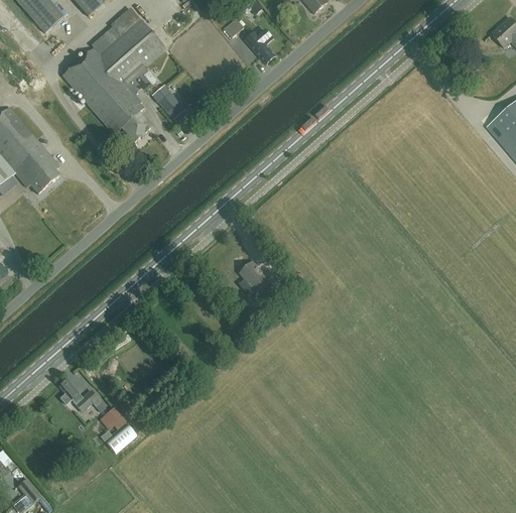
[(20,0),(18,2),(45,32),(63,16),(49,0),(20,0)]
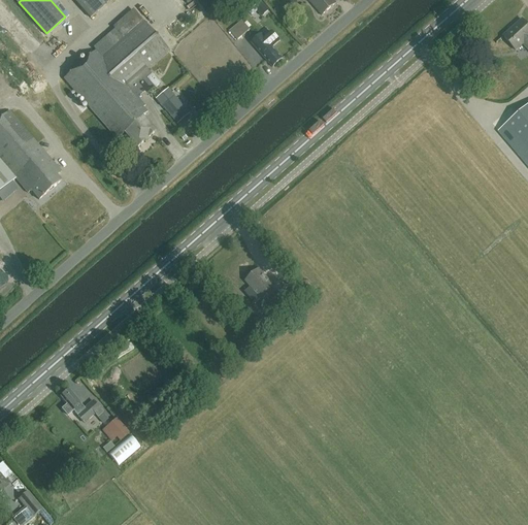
[(76,0),(90,15),(107,0),(76,0)]
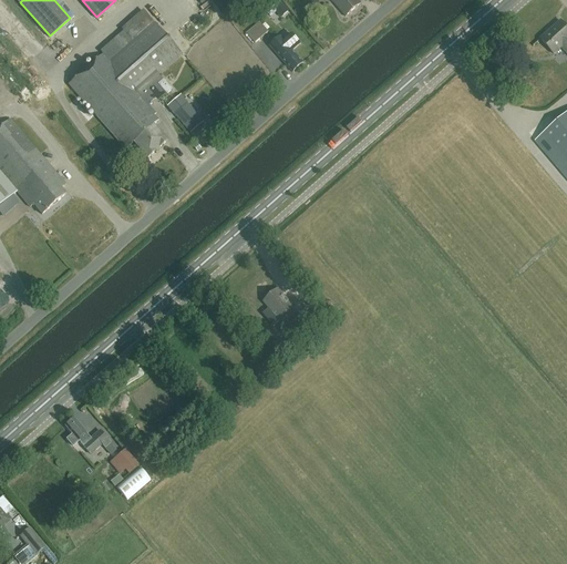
[(346,13),(361,0),(333,0),(346,13)]
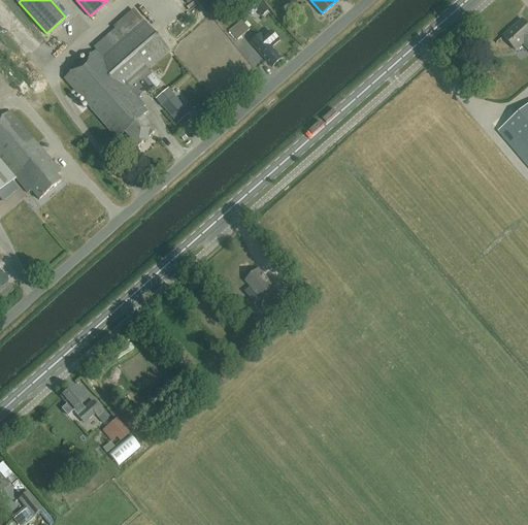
[(242,17),(229,28),(237,37),(251,27),(242,17)]
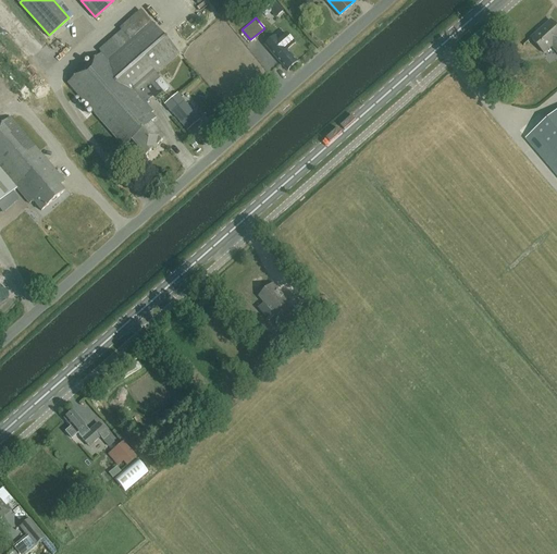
[(556,48),(556,24),(552,17),(531,35),(544,50),(553,44),(556,48)]
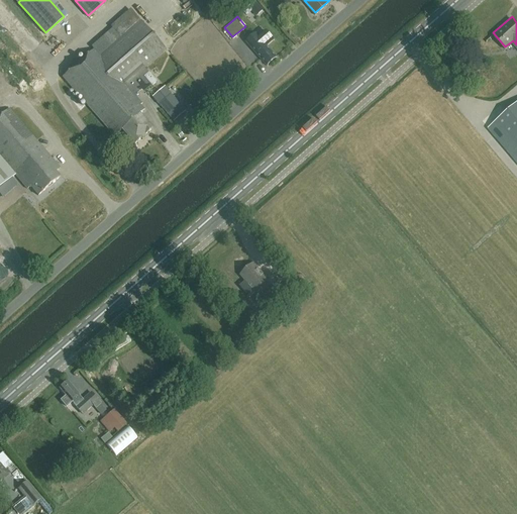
[(166,46),(139,17),(119,34),(111,25),(91,43),(93,46),(62,75),(114,134),(121,128),(133,142),(151,126),(138,112),(144,107),(140,103),(141,101),(134,92),(140,86),(142,89),(149,82),(142,74),(147,70),(144,66),(166,46)]
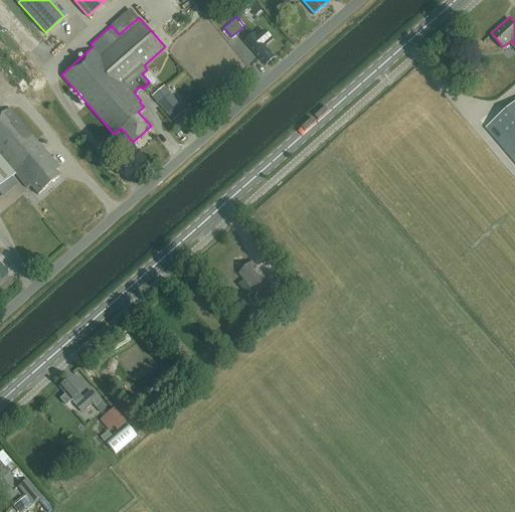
[(245,40),(265,62),(270,58),(271,59),(274,57),(273,56),(276,54),(267,43),(273,38),(265,29),(256,35),(254,32),(245,40)]
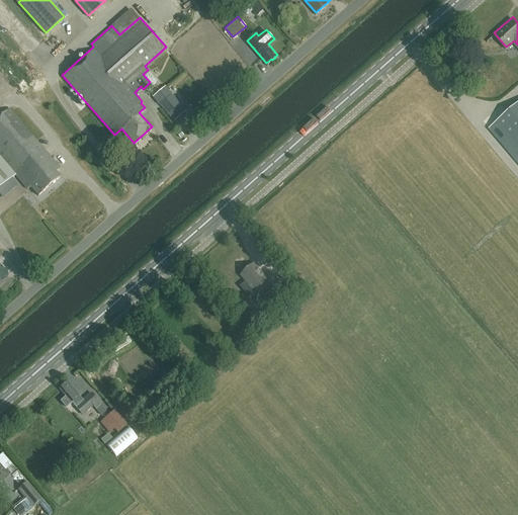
[(149,70),(144,74),(152,84),(157,79),(149,70)]
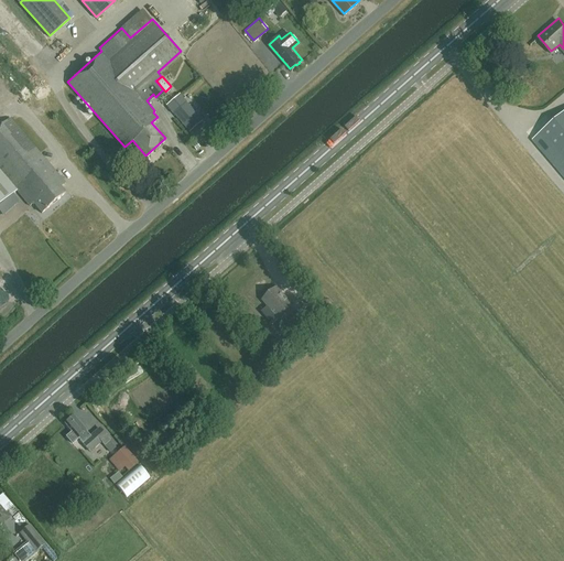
[(195,112),(185,101),(174,110),(184,122),(195,112)]
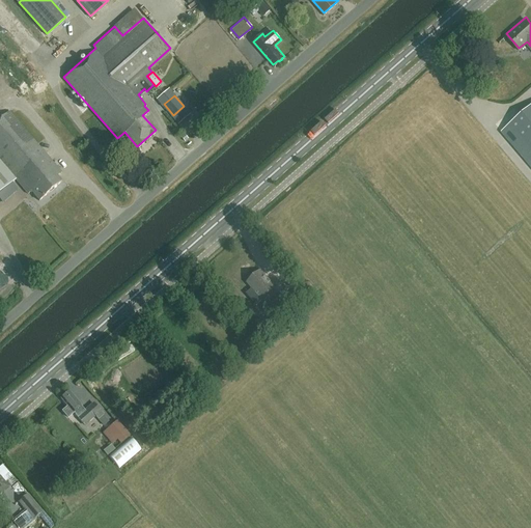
[(530,103),(501,130),(530,164),(530,103)]
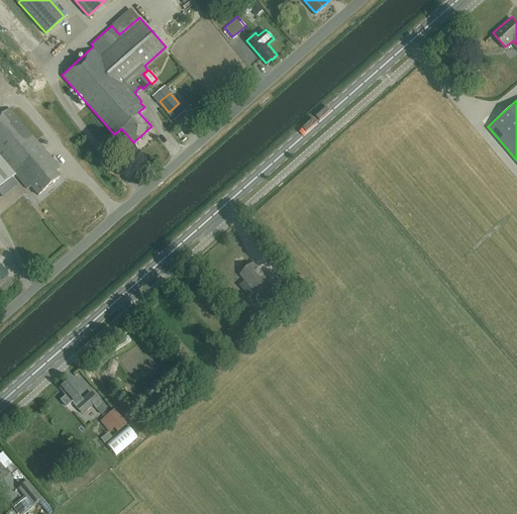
[(9,106),(0,113),(0,184),(15,172),(26,186),(29,184),(37,193),(59,175),(55,170),(60,166),(9,106)]
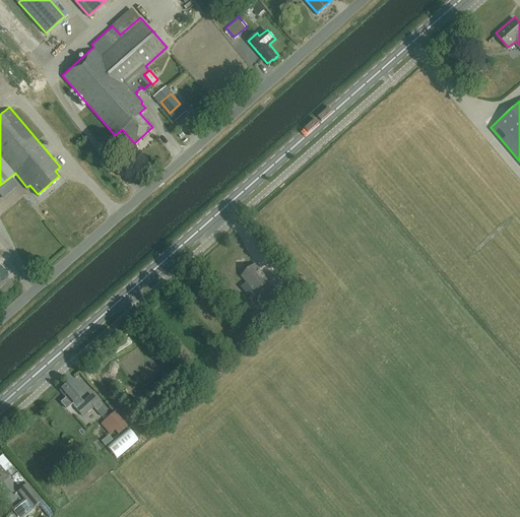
[(256,291),(269,280),(255,263),(242,274),(256,291)]
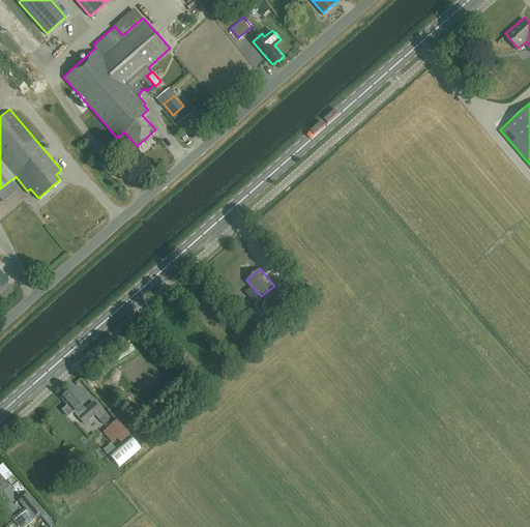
[(278,290),(269,298),(275,304),(276,303),(284,296),(278,290)]
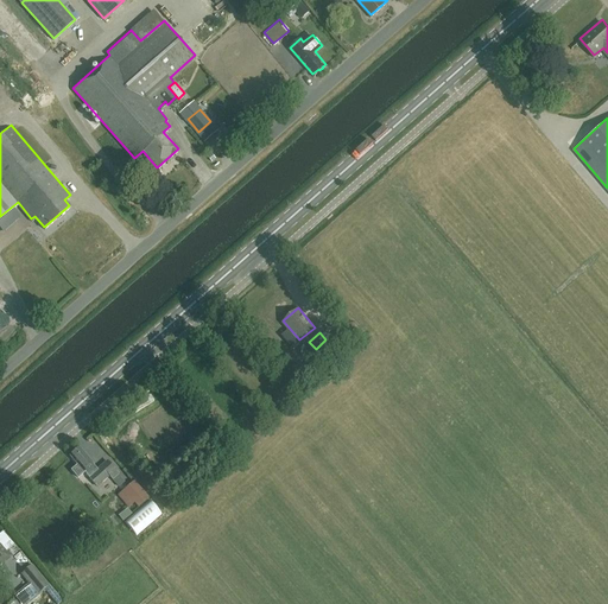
[(159,438),(154,433),(159,428),(153,420),(130,440),(140,453),(159,438)]
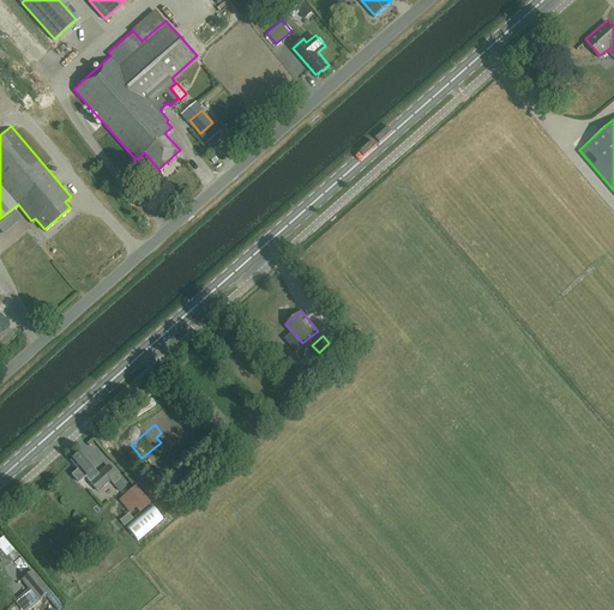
[(53,435),(58,441),(64,436),(59,430),(53,435)]
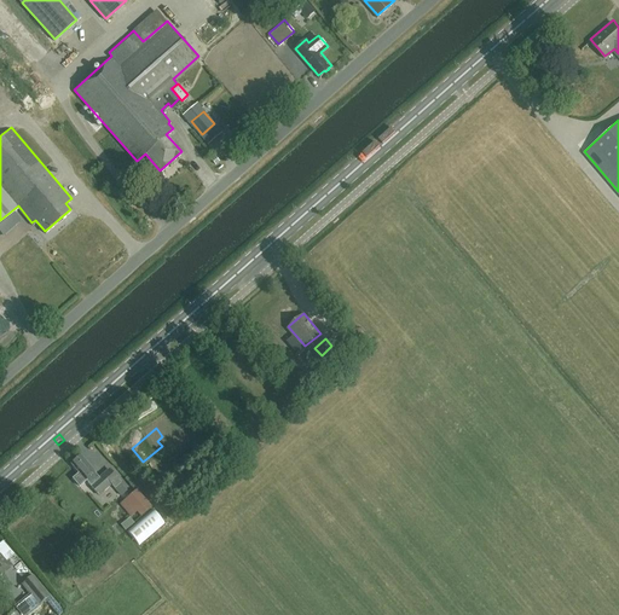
[(120,482),(109,469),(108,469),(99,476),(79,453),(70,460),(85,477),(98,492),(110,481),(115,486),(120,482)]
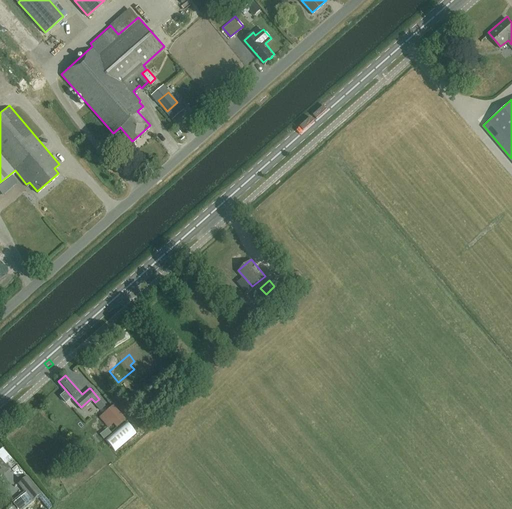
[(101,408),(105,404),(100,398),(95,402),(101,408)]
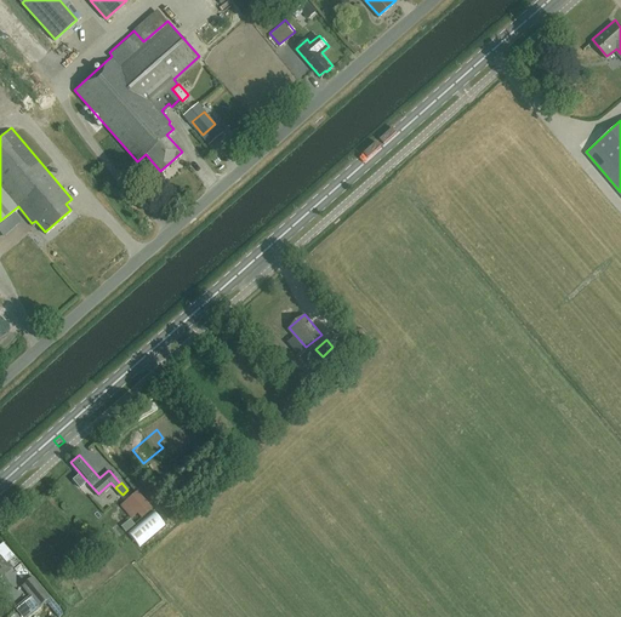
[(126,500),(141,516),(152,507),(137,490),(126,500)]
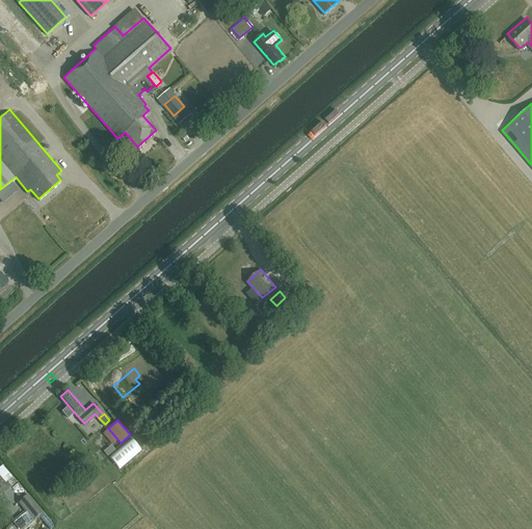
[(131,434),(108,453),(120,467),(141,448),(131,434)]
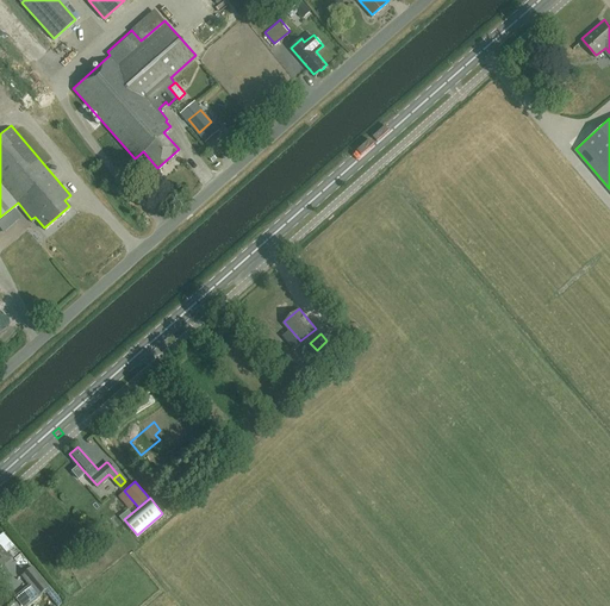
[(0,533),(0,563),(11,555),(6,550),(13,544),(2,532),(0,533)]
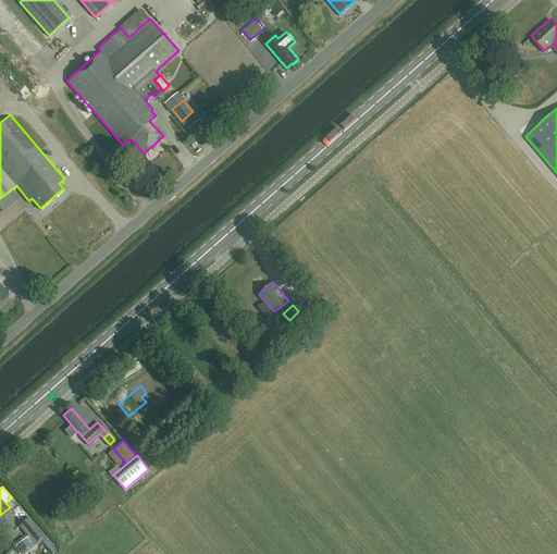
[(42,536),(28,518),(21,525),(35,542),(42,536)]
